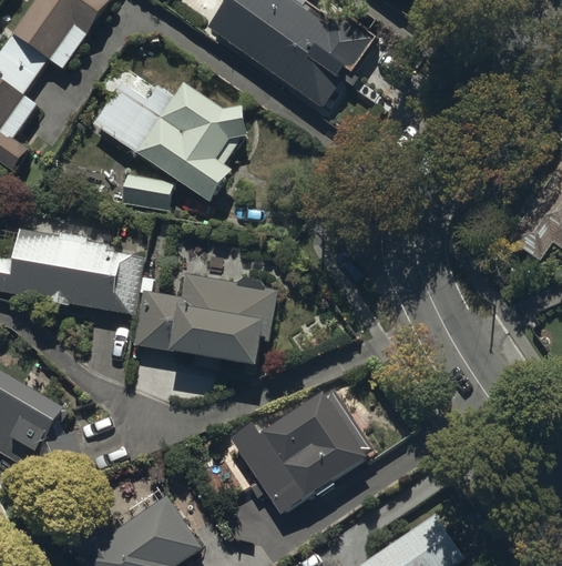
[(31,0),(0,43),(0,165),(1,164),(11,172),(27,150),(10,139),(36,103),(20,91),(46,57),(63,70),(112,0),(31,0)]
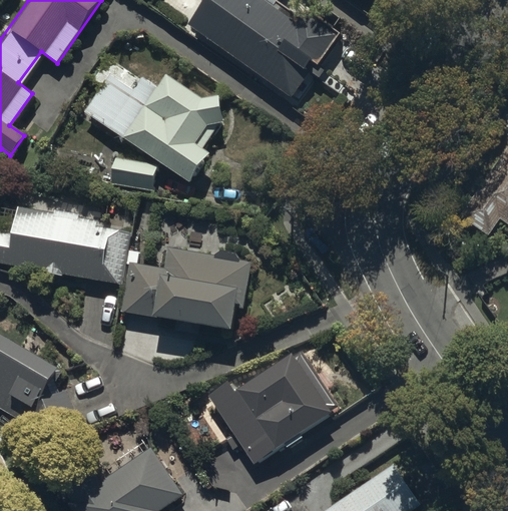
[(204,0),(187,24),(289,97),(310,69),(307,66),(312,58),(319,63),(337,38),(304,14),(302,17),(278,0),(204,0)]
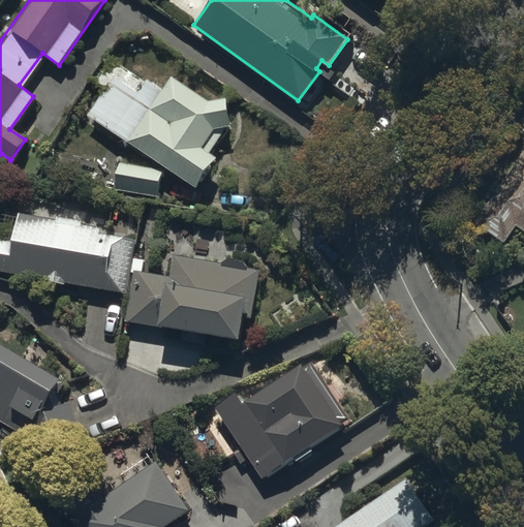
[(121,60),(84,115),(195,187),(216,156),(210,152),(226,128),(233,127),(229,99),(209,101),(171,75),(162,89),(121,60)]
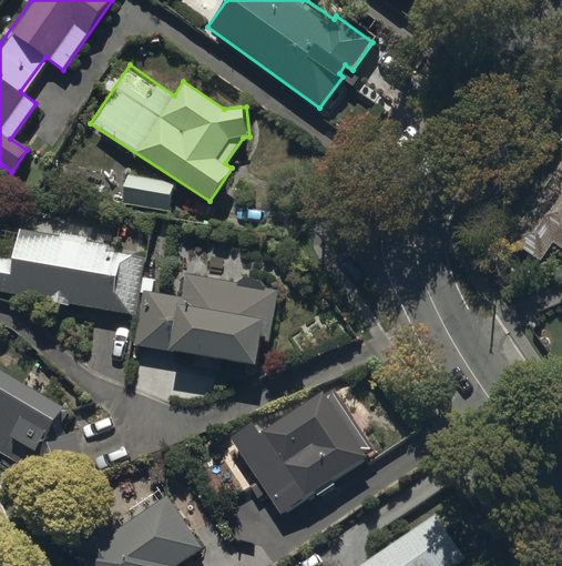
[(561,154),(502,236),(538,261),(551,242),(561,249),(561,154)]
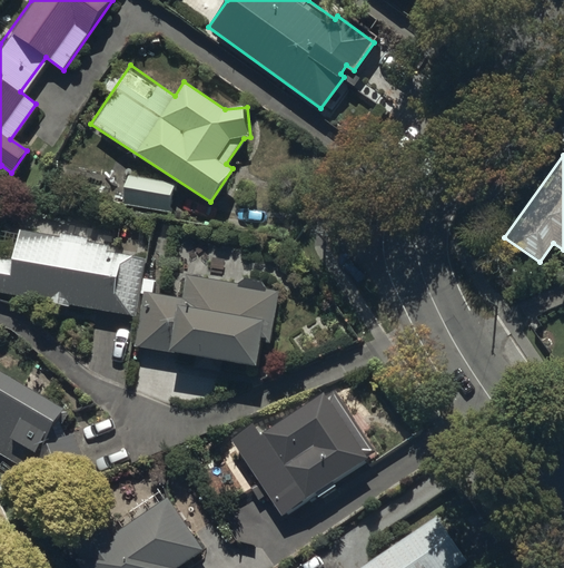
[(174,183),(127,175),(121,204),(169,212),(174,183)]
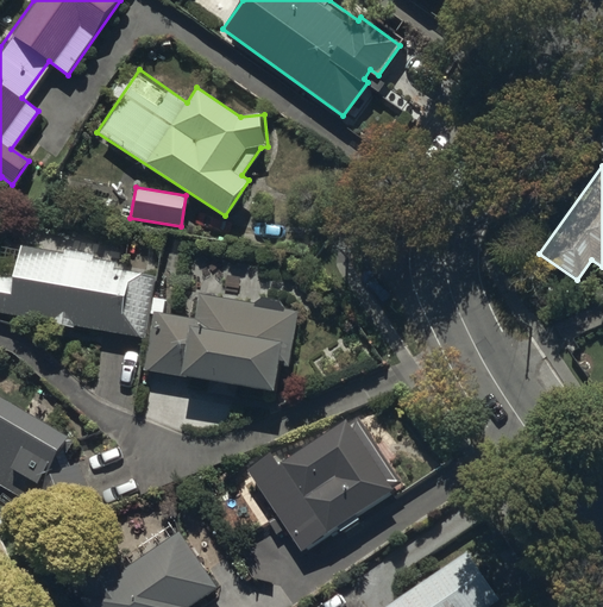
[(0,313),(143,338),(148,310),(162,312),(164,296),(151,294),(155,275),(117,268),(118,263),(92,258),(93,254),(62,248),(61,251),(22,244),(16,280),(0,277),(0,313)]
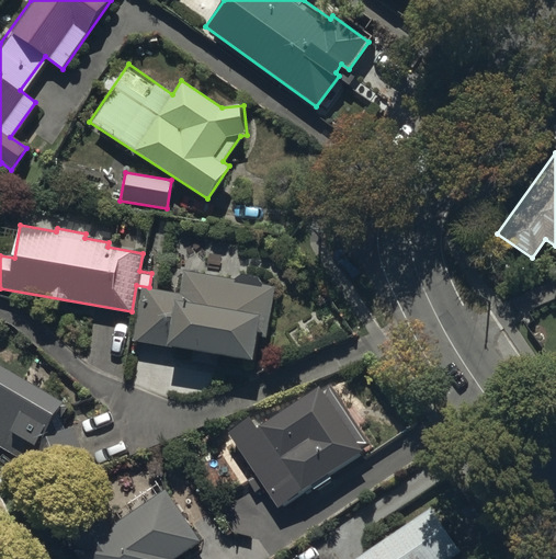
[(138,287),(129,341),(256,361),(262,322),(268,323),(273,287),(262,286),(257,276),(238,273),(231,278),(180,270),(177,293),(138,287)]
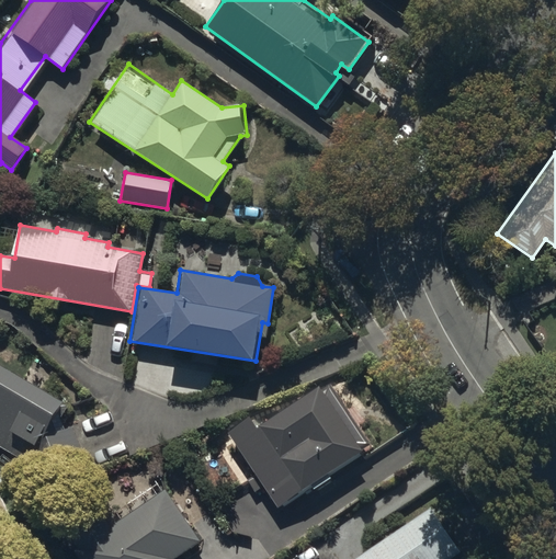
[(68,402),(0,362),(0,448),(25,464),(37,493),(89,474),(64,410),(68,402)]
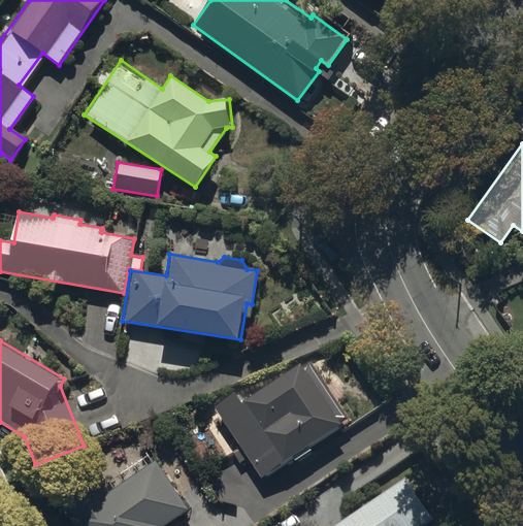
[(234,393),(216,405),(263,477),(291,458),(293,461),(312,448),(309,446),(350,419),(312,360),(303,366),(301,362),(240,403),(234,393)]
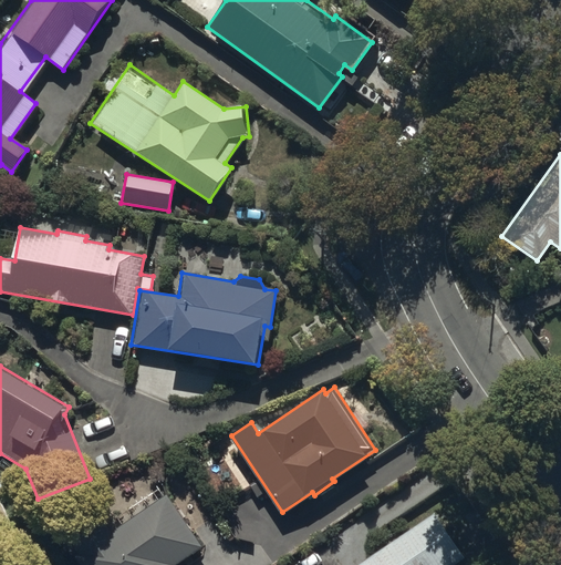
[(0,488),(9,484),(0,476),(0,488)]
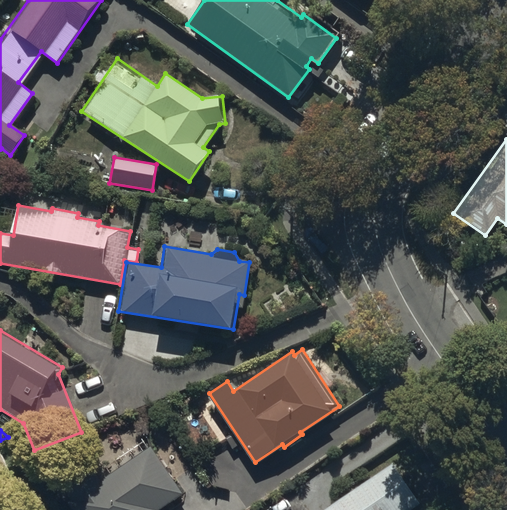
[(151,445),(103,477),(95,466),(63,488),(69,498),(65,501),(71,509),(157,509),(183,493),(151,445)]
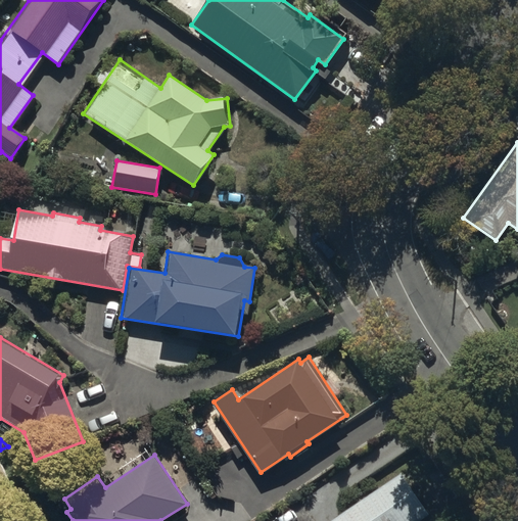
[(326,520),(418,520),(428,515),(399,472),(326,520)]
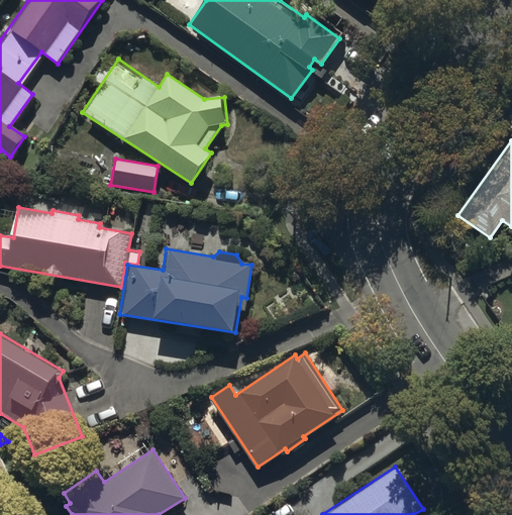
All buildings are outlined.
